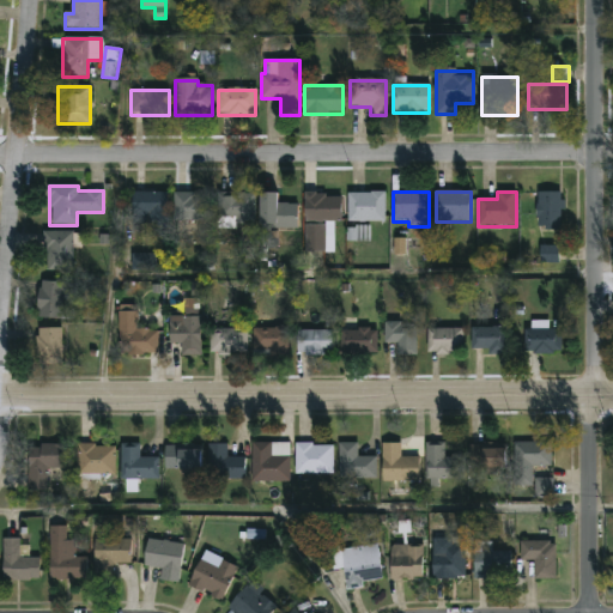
[(538,231),(538,193),(563,193),(563,231),(538,231)]
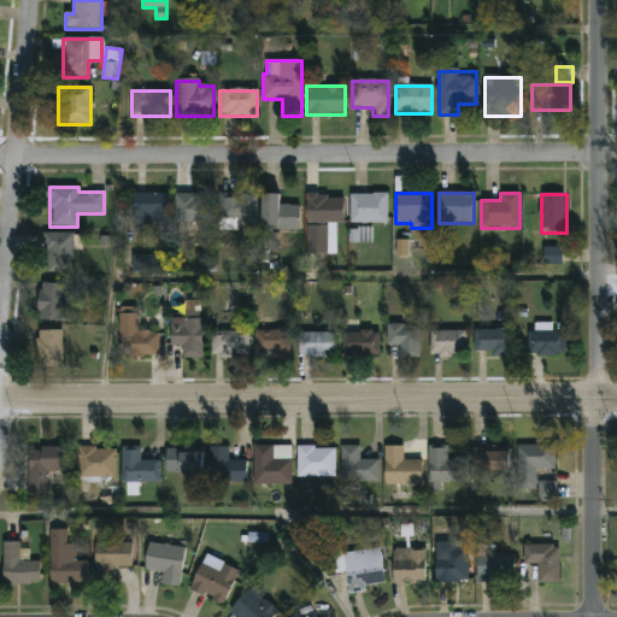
[(134,225),(134,195),(168,195),(168,225),(134,225)]
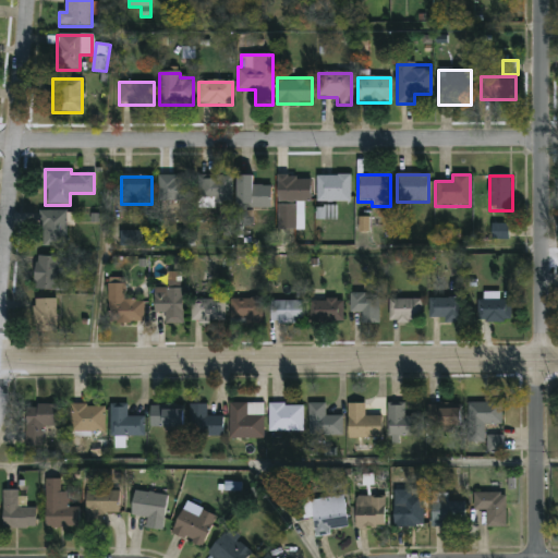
[(159,202),(159,177),(190,177),(190,202),(159,202)]
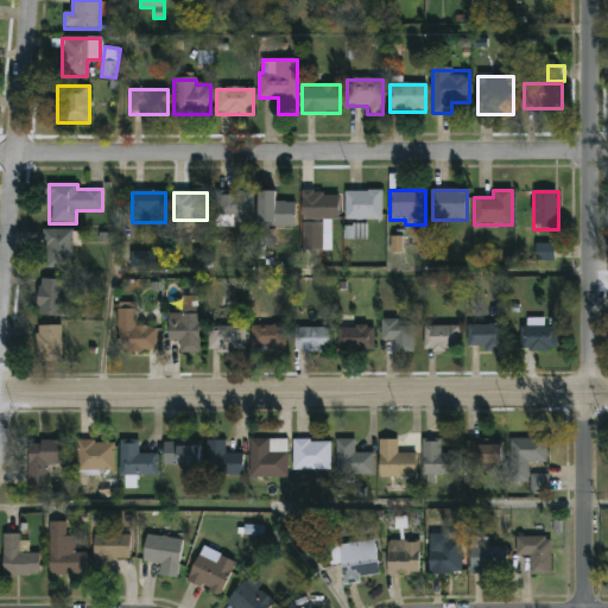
[(295,229),(258,229),(258,192),(274,192),(274,203),(295,203),(295,229)]
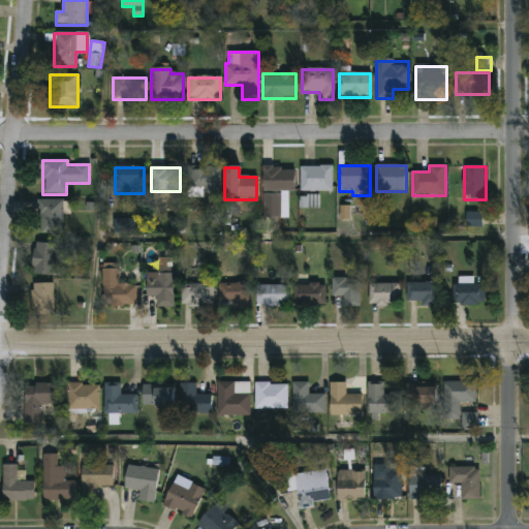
[(262,193),(262,167),(293,167),(293,193),(262,193)]
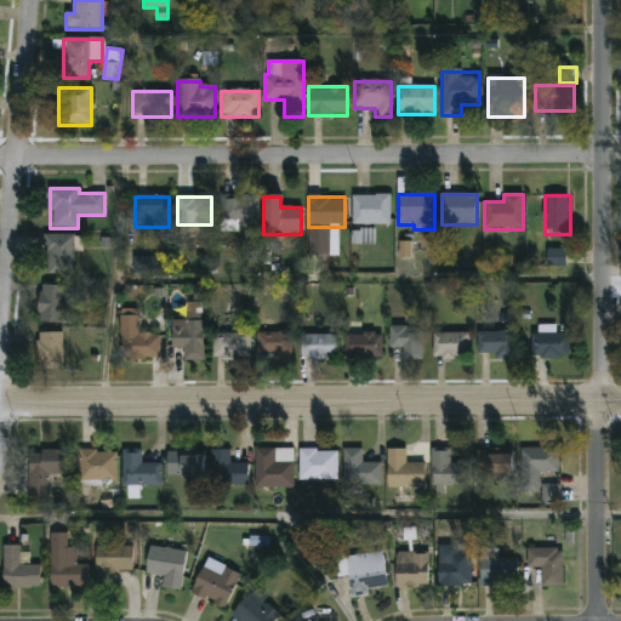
[(352,224),(352,197),(389,197),(389,224),(352,224)]
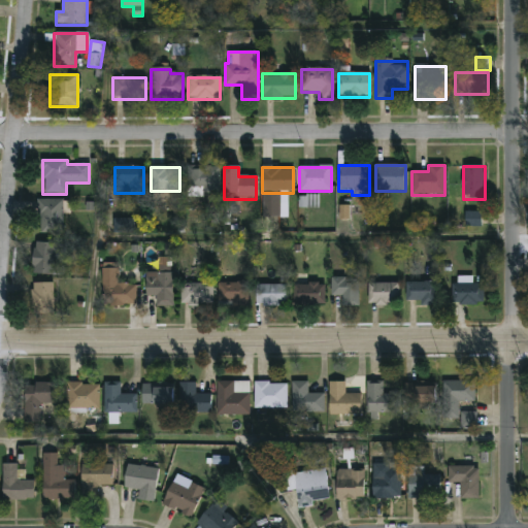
[(189,197),(189,170),(216,170),(216,189),(202,189),(202,197),(189,197)]
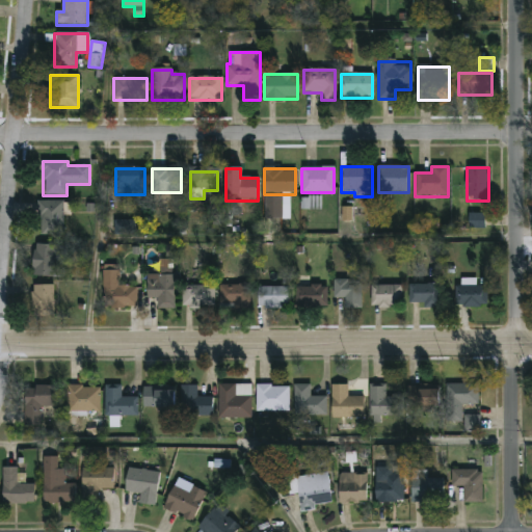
[(282,220),(264,220),(264,196),(282,196),(282,220)]
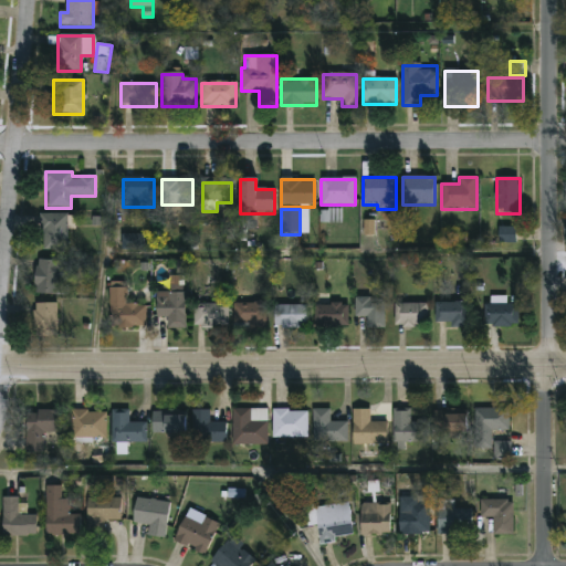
[(321,209),(321,222),(343,223),(343,209),(321,209)]
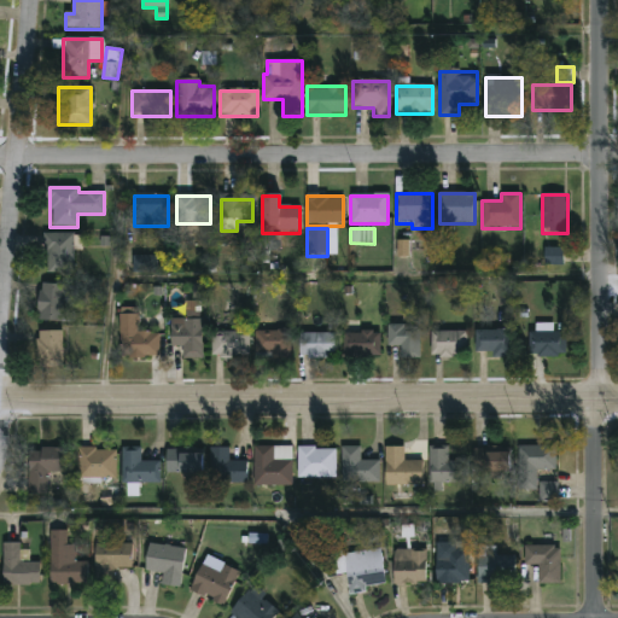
[(45,234),(74,234),(74,274),(46,274),(45,234)]
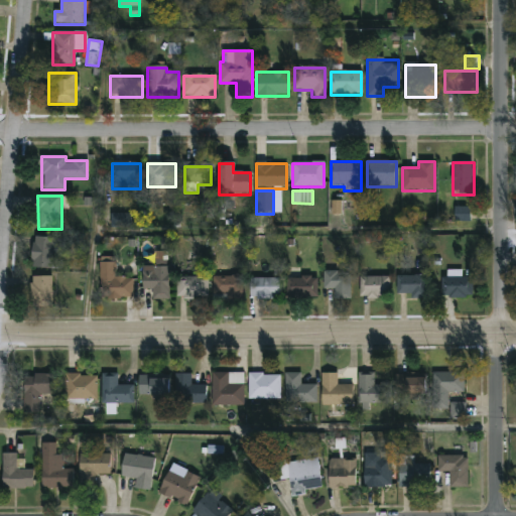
[(343,201),(333,201),(333,215),(343,215),(343,201)]
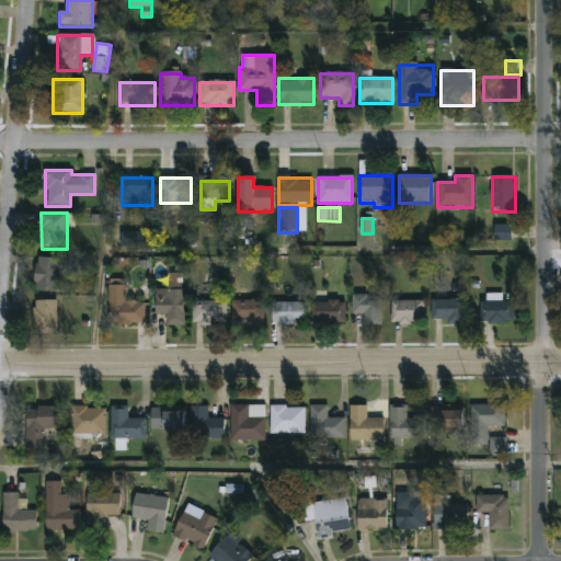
[(513,225),(495,225),(494,240),(512,240),(513,225)]
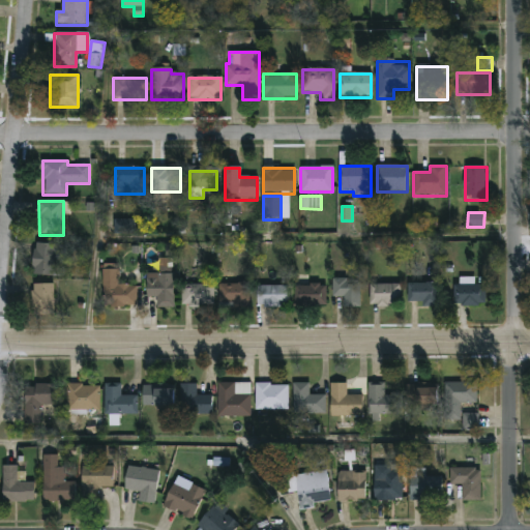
[(114,219),(115,234),(135,233),(134,218),(114,219)]
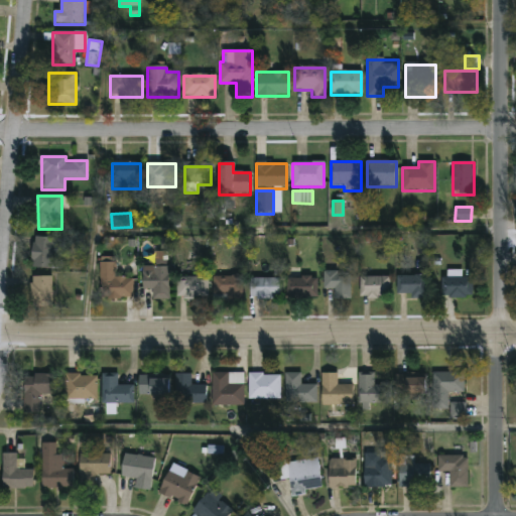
[(32,270),(32,239),(63,239),(63,270),(32,270)]
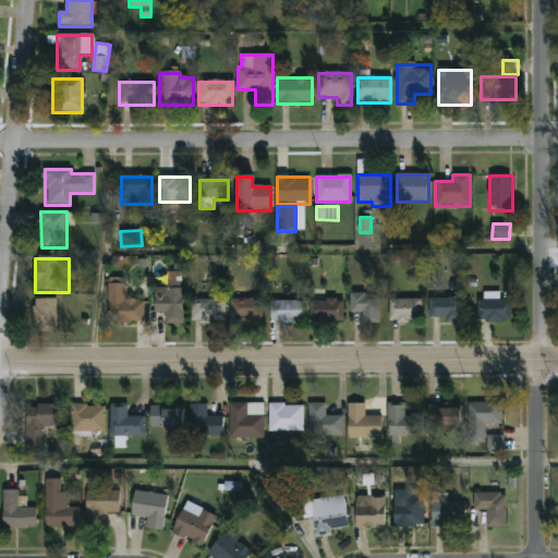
[(143,302),(143,324),(109,325),(108,280),(125,280),(125,302),(143,302)]
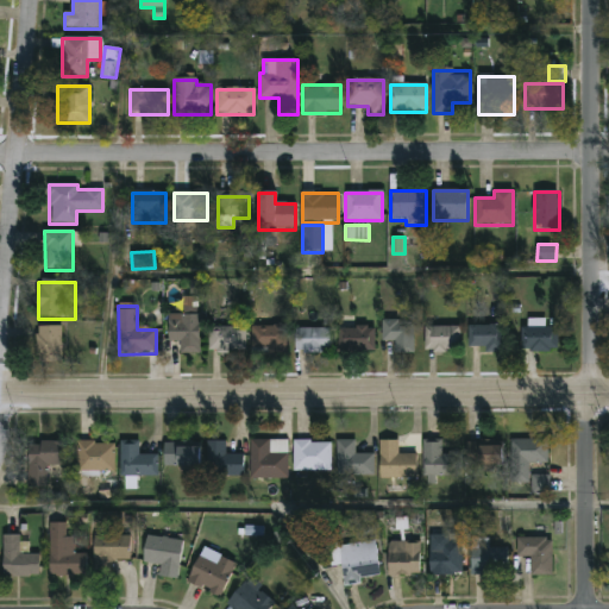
[(200,316),(200,355),(180,355),(180,343),(169,343),(169,316),(200,316)]
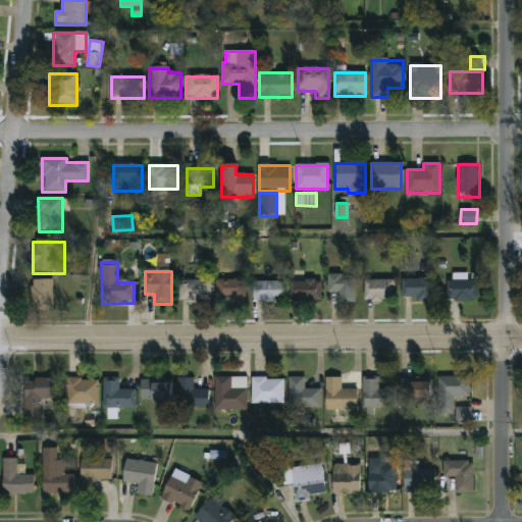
[(355,304),(337,304),(337,294),(328,294),(328,276),(355,276),(355,304)]
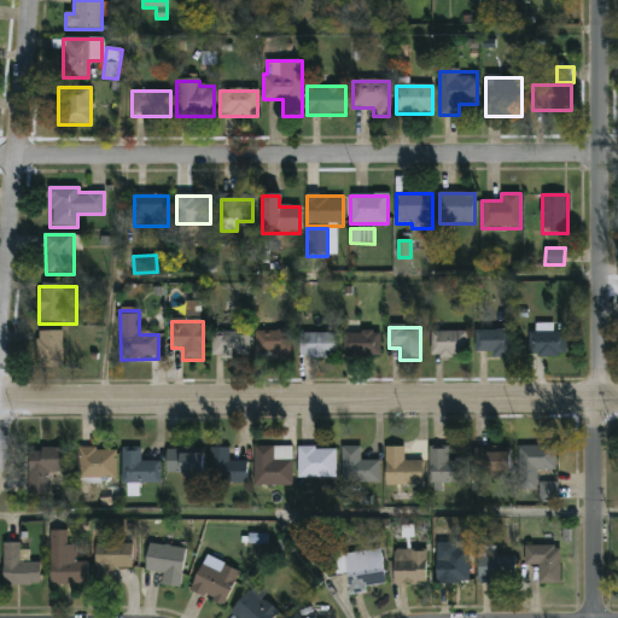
[(476,356),(476,331),(511,331),(511,356),(476,356)]
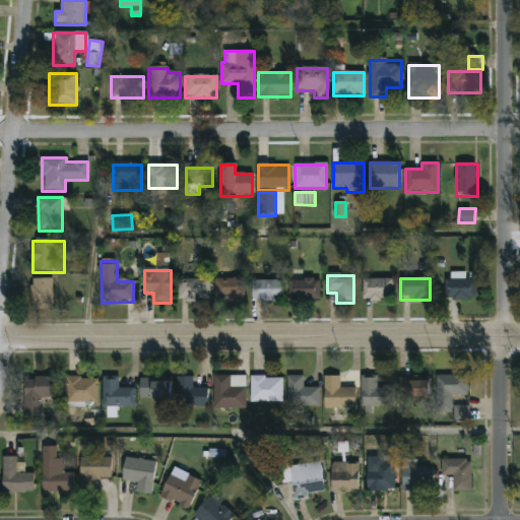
[(53,310),(31,310),(31,280),(53,280),(53,310)]
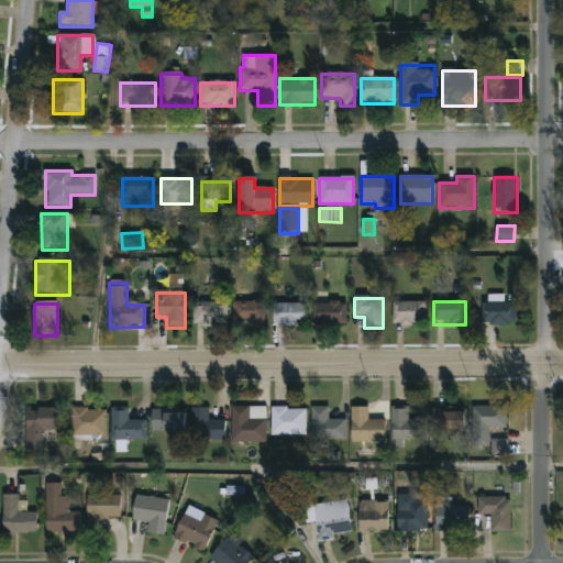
[(227,304),(227,327),(192,327),(192,304),(227,304)]
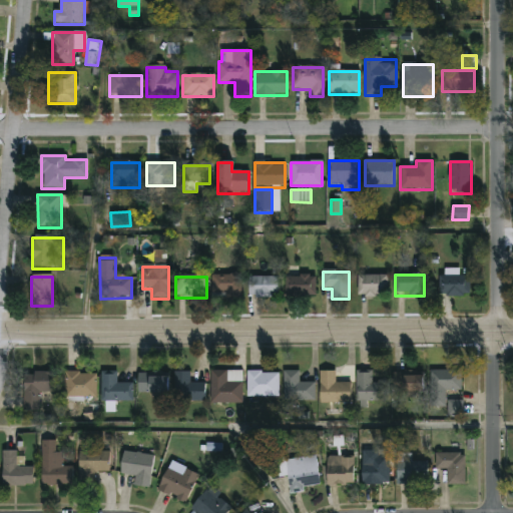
[(240,277),(240,298),(212,298),(212,277),(240,277)]
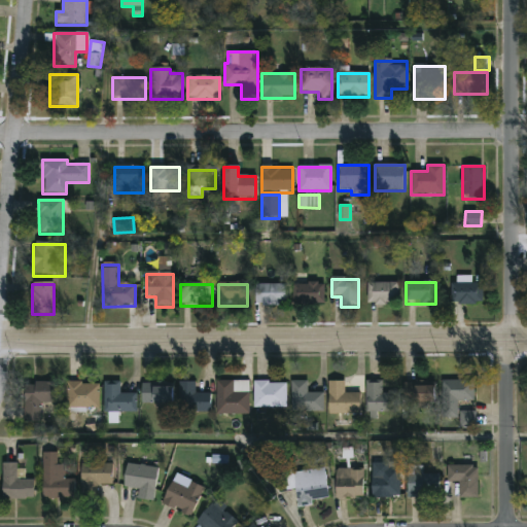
[(292,284),(323,284),(323,306),(292,306),(292,284)]
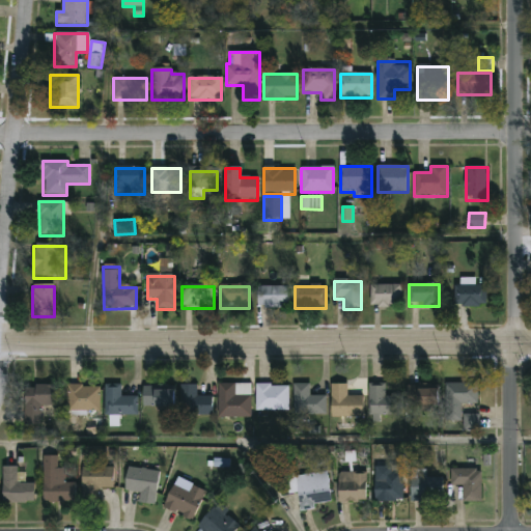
[(370,307),(370,286),(400,286),(400,307),(370,307)]
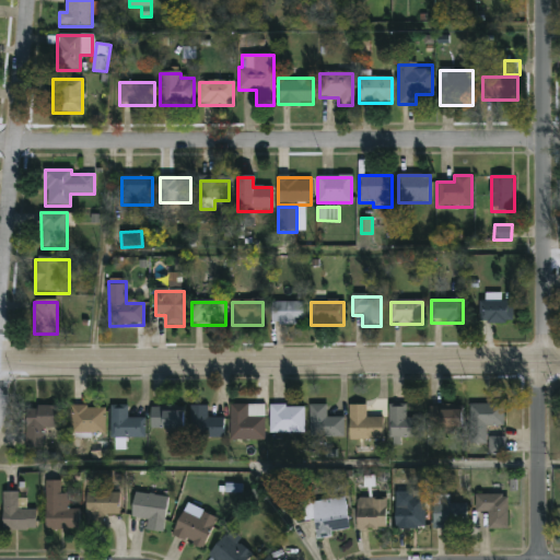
[(478,323),(478,302),(513,302),(513,323),(478,323)]
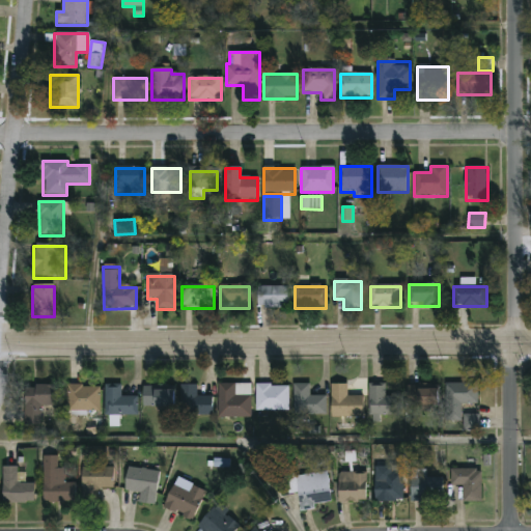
[(287,287),(287,308),(257,308),(257,287),(287,287)]
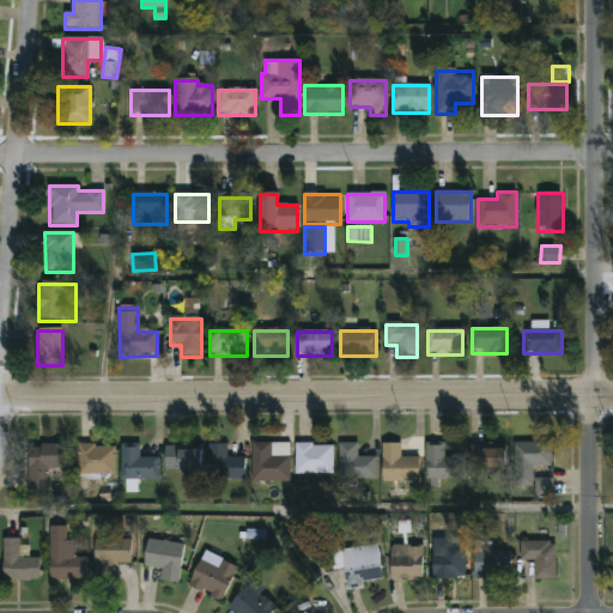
[(290,441),(290,480),(253,480),(253,441),(290,441)]
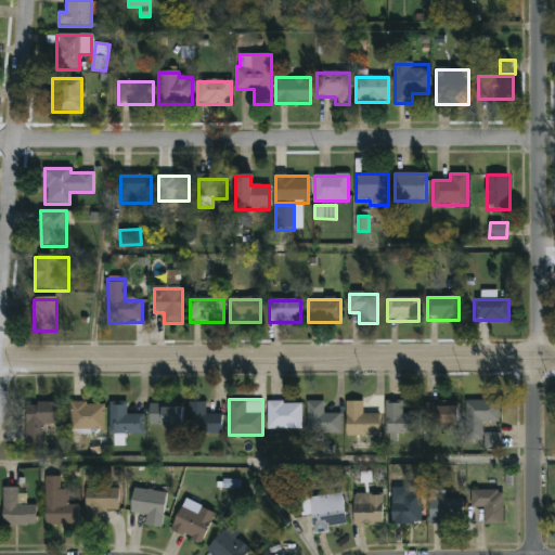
[(341,412),(341,433),(308,433),(308,399),(324,399),(324,412),(341,412)]
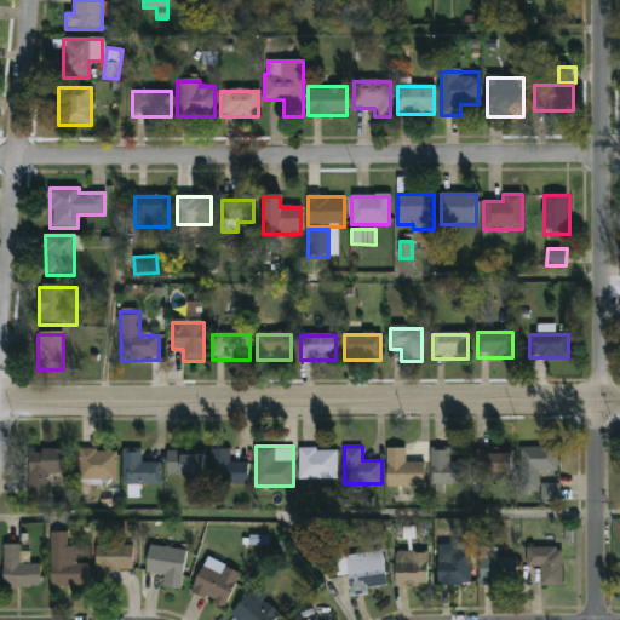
[(558,446),(558,470),(522,470),(522,446),(558,446)]
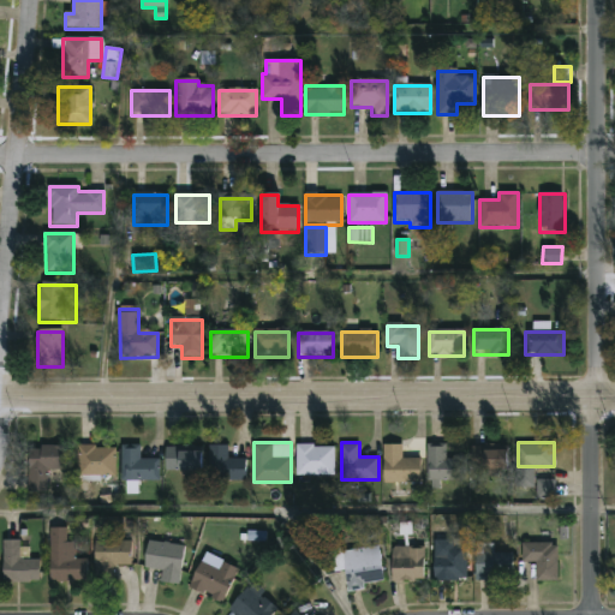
[(49,489),(29,489),(30,443),(67,443),(67,467),(49,467),(49,489)]
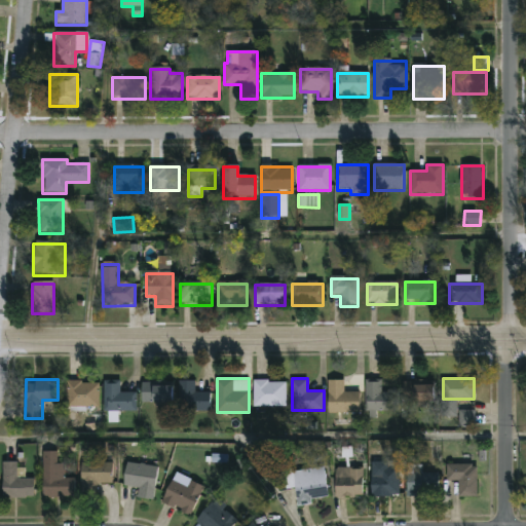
[(195,379),(195,390),(211,390),(211,410),(179,410),(179,379),(195,379)]
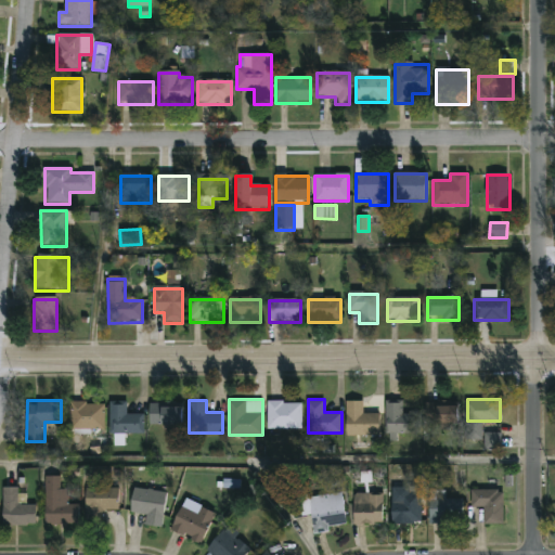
[(363,400),(363,412),(379,412),(379,435),(347,435),(347,400),(363,400)]
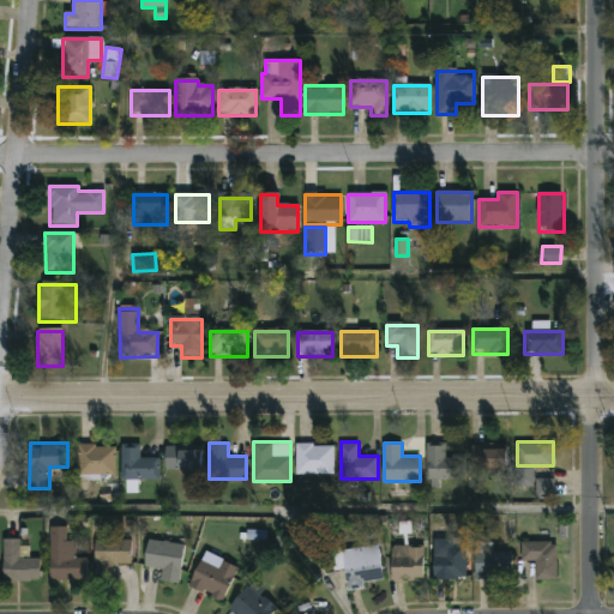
[(115,473),(79,473),(79,444),(115,444),(115,473)]
